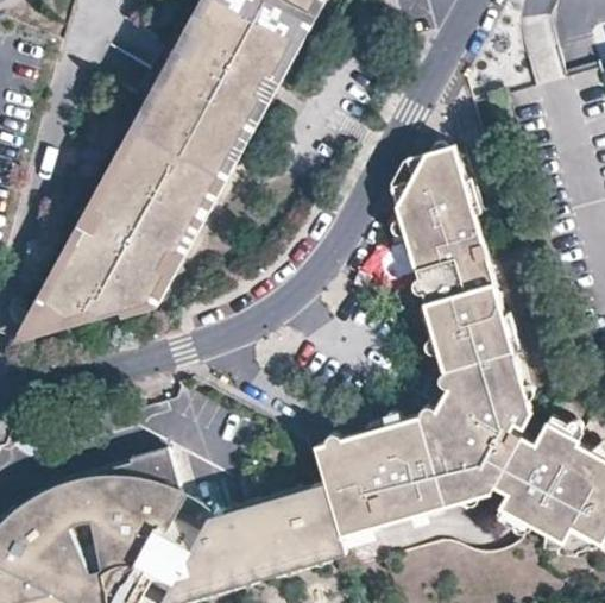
[(307,19),(317,0),(212,0),(207,8),(194,33),(202,37),(191,57),(184,54),(96,208),(105,213),(95,232),(88,228),(38,315),(46,324),(90,312),(94,312),(96,312),(98,313),(96,319),(121,311),(151,302),(168,274),(159,271),(170,252),(176,255),(264,96),(257,93),(266,74),(273,79),(307,19)]
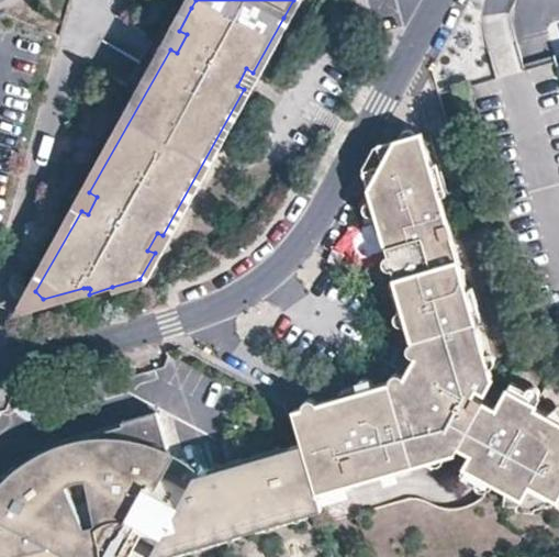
[(301,0),(293,0),(283,18),(290,21),(301,0)]
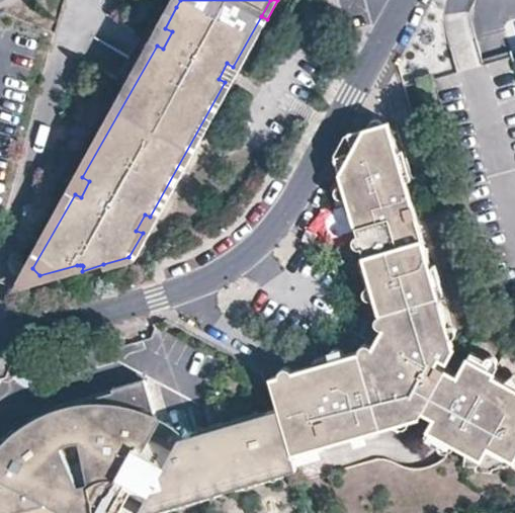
[(82,177),(157,46),(149,41),(75,173),(82,177)]
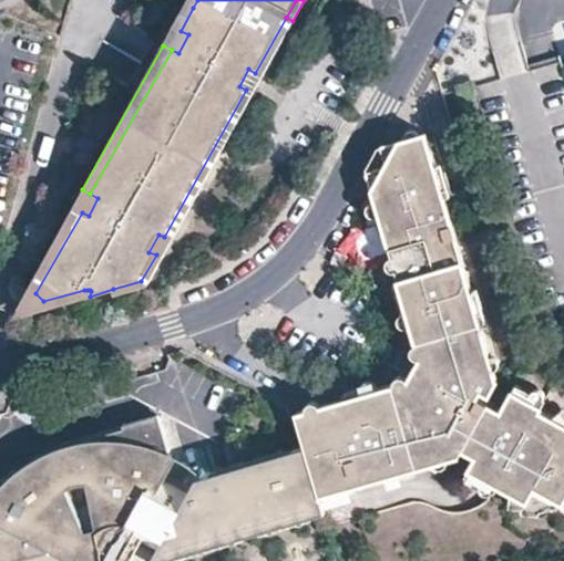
[(253,94),(246,90),(164,237),(172,241),(253,94)]
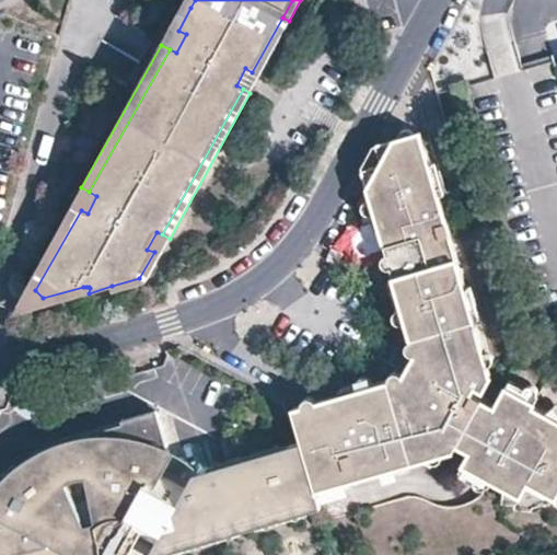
[(323,414),(344,487),(451,457),(452,453),(464,459),(461,463),(488,476),(483,485),(515,503),(524,489),(549,504),(556,489),(556,426),(526,409),(529,405),(500,391),(489,409),(464,396),(467,391),(476,395),(485,378),(477,373),(480,366),(418,147),(396,153),(376,193),(392,245),(395,245),(404,275),(401,276),(426,368),(432,367),(434,377),(428,389),(422,391),(421,389),(356,407),(358,415),(343,419),(339,408),(323,414)]
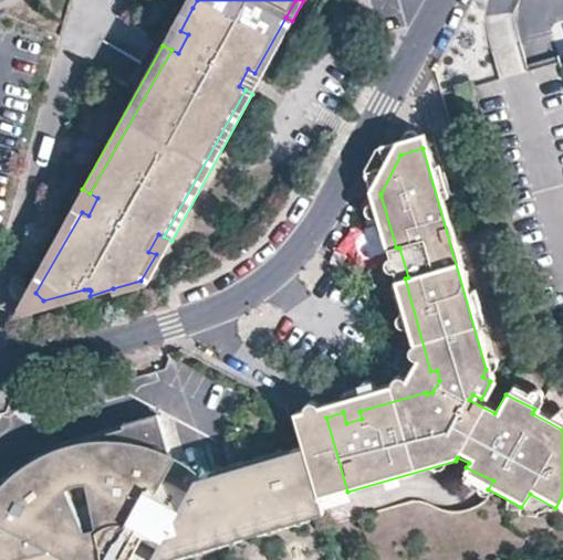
[(311,411),(291,415),(301,451),(315,500),(347,492),(326,418),(343,412),(346,423),(362,419),(360,411),(426,392),(427,394),(433,392),(439,380),(437,370),(430,371),(405,278),(408,277),(399,247),(396,247),(381,194),(400,155),(389,158),(368,194),(384,247),(386,252),(389,264),(393,274),(394,278),(394,283),(417,358),(404,383),(325,407),(311,411)]
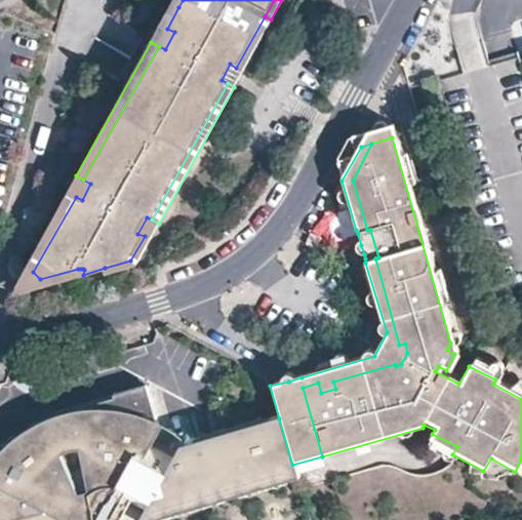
[(33,272),(76,197),(69,192),(11,295),(79,276),(78,269),(40,279),(33,272)]
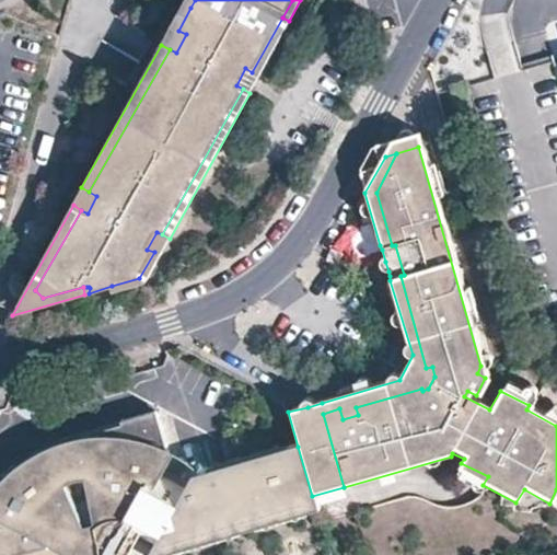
[(139,278),(112,286),(114,292),(144,284),(161,256),(154,252),(139,278)]
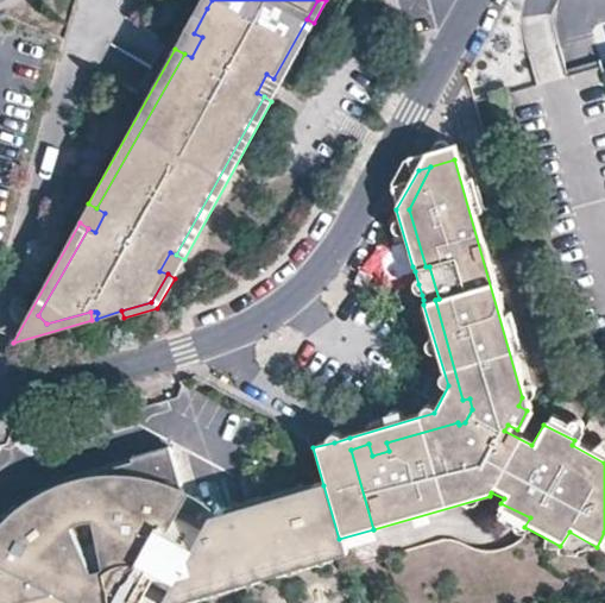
[(339,539),(323,485),(207,517),(196,535),(172,522),(184,503),(168,450),(67,482),(70,490),(63,494),(52,497),(41,503),(27,512),(18,520),(5,531),(0,535),(0,602),(139,602),(155,577),(171,585),(161,602),(188,602),(344,557),(339,539)]
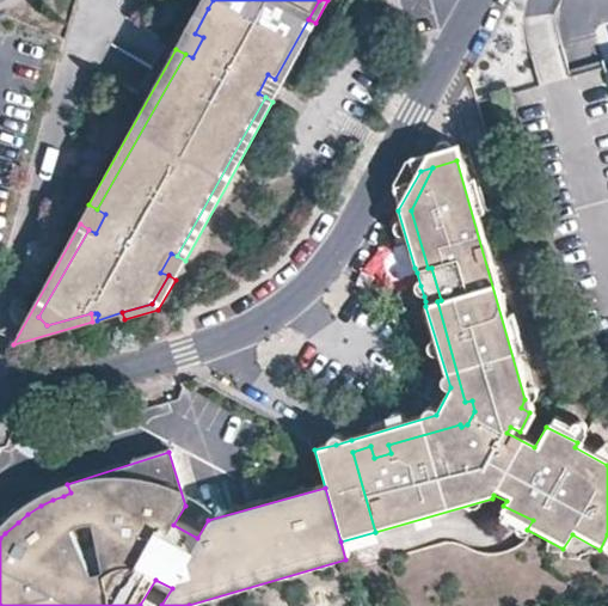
[(71,493),(67,484),(62,484),(56,487),(49,489),(38,495),(26,502),(16,509),(7,516),(0,521),(0,538),(5,533),(18,522),(28,514),(41,506),(53,500),(63,496),(71,493)]
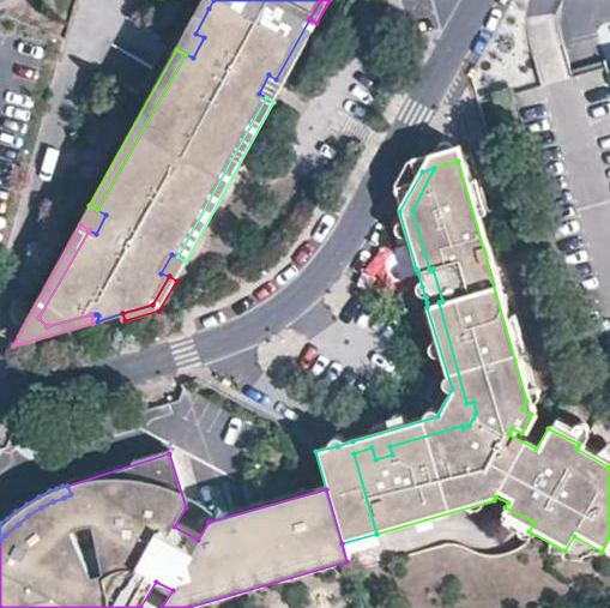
[(535,522),(505,507),(500,517),(529,531),(535,522)]
